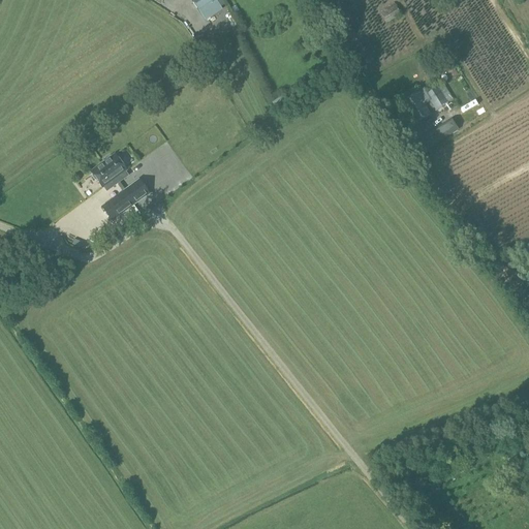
[(190,0),(199,12),(199,13),(205,22),(206,22),(222,9),(216,0),(190,0)]
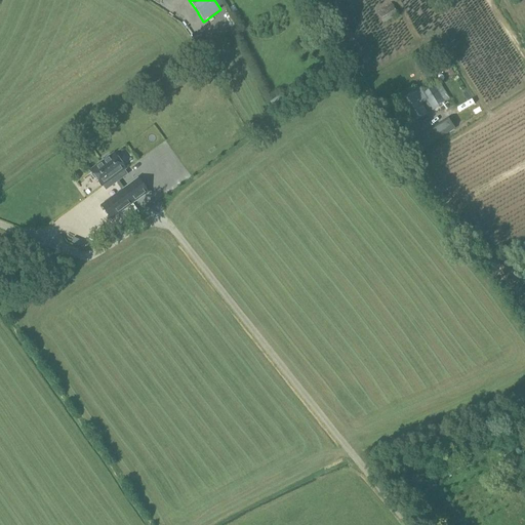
[(385,24),(398,15),(399,14),(396,10),(394,7),(380,16),(385,24)]
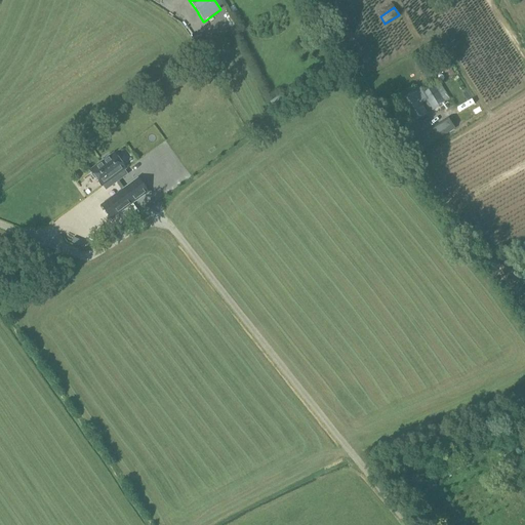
[(421,66),(436,56),(431,47),(415,56),(421,66)]
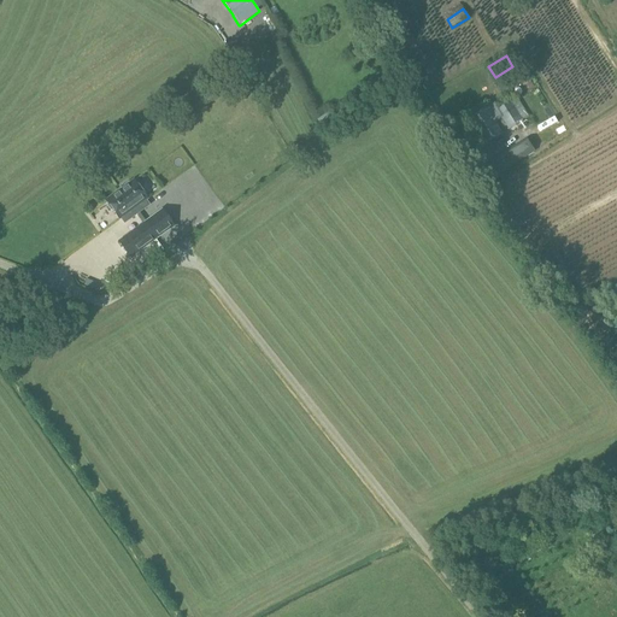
[(509,89),(522,82),(515,71),(503,78),(509,89)]
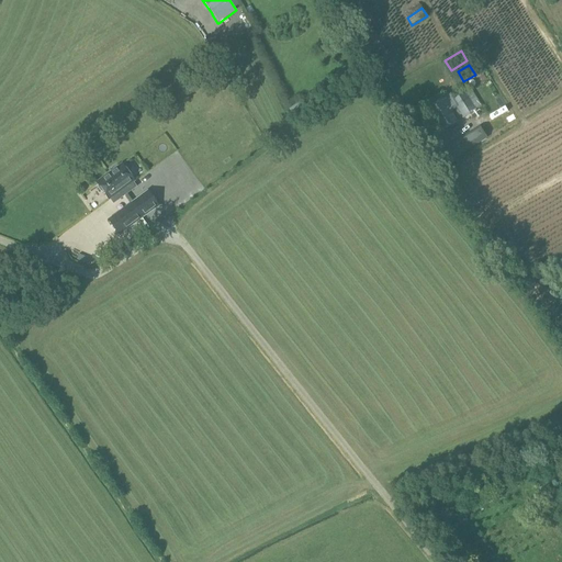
[(453,101),(464,119),(482,108),(471,90),(453,101)]
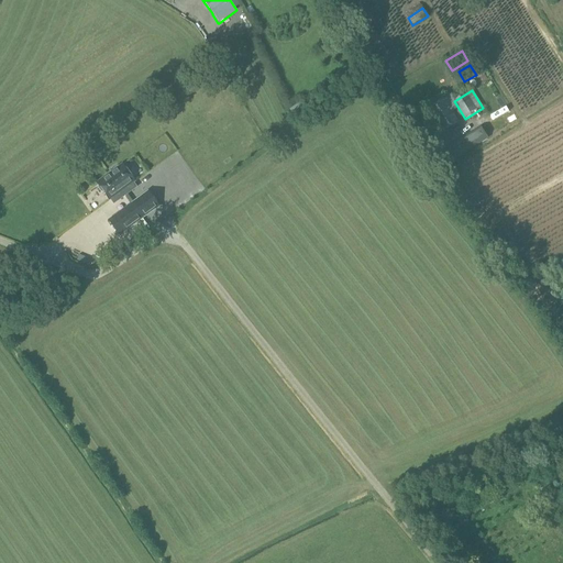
[(459,122),(451,109),(454,107),(449,98),(429,111),(443,132),(459,122)]
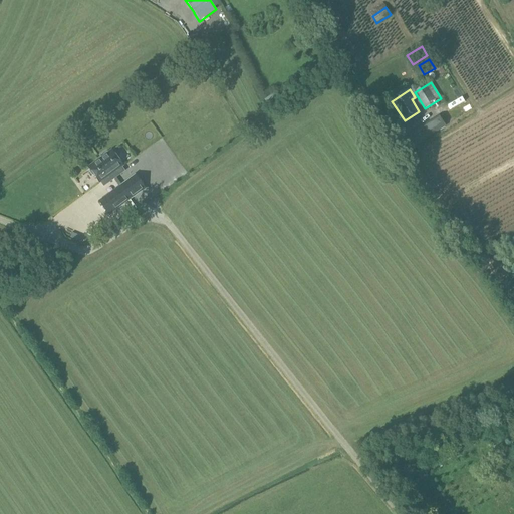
[(422,140),(444,124),(448,122),(443,114),(439,116),(438,115),(415,130),(422,140)]
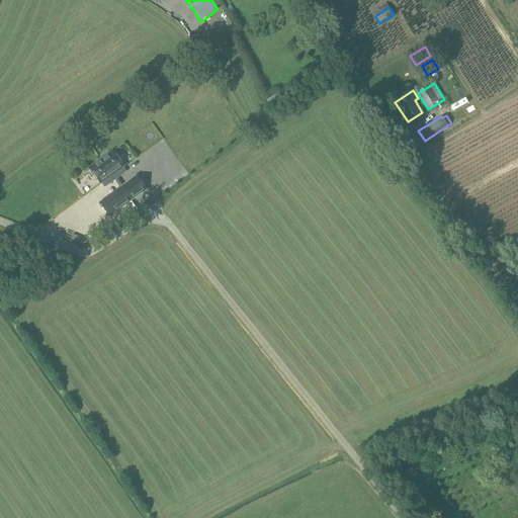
[(244,132),(239,125),(229,134),(234,140),(244,132)]
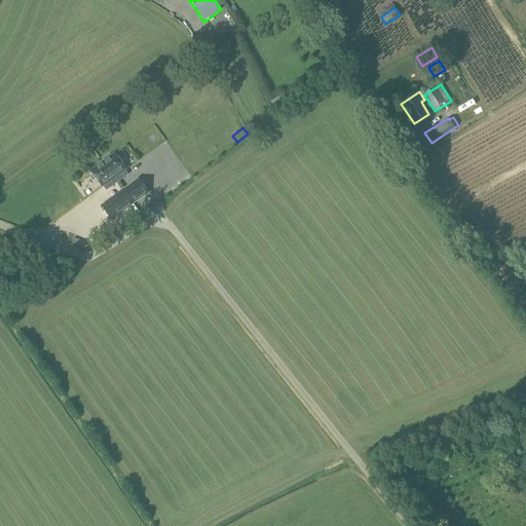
[(413,140),(419,149),(429,143),(423,133),(413,140)]
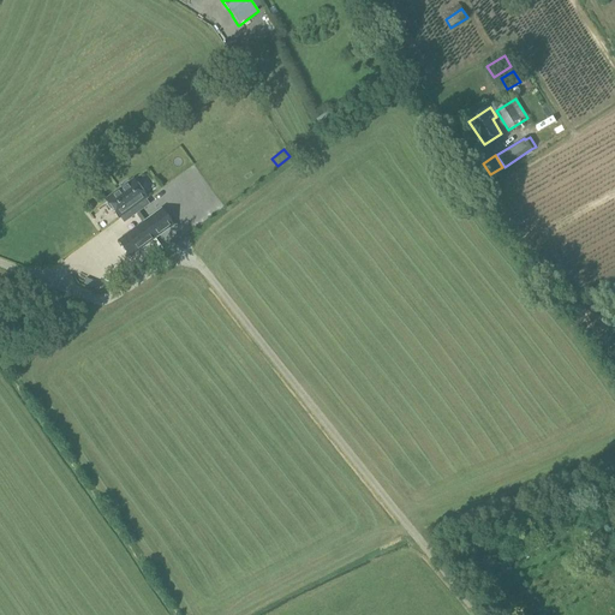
[(147,169),(135,175),(142,192),(154,186),(147,169)]
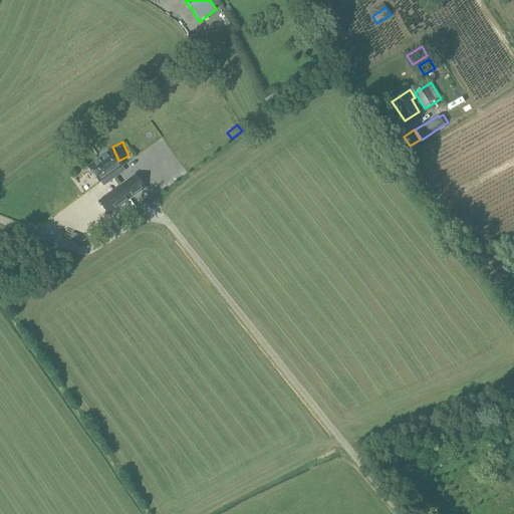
[(88,168),(90,170),(89,172),(92,176),(94,176),(99,183),(100,182),(103,186),(123,171),(121,168),(122,167),(111,151),(108,153),(107,153),(103,155),(103,157),(88,168)]
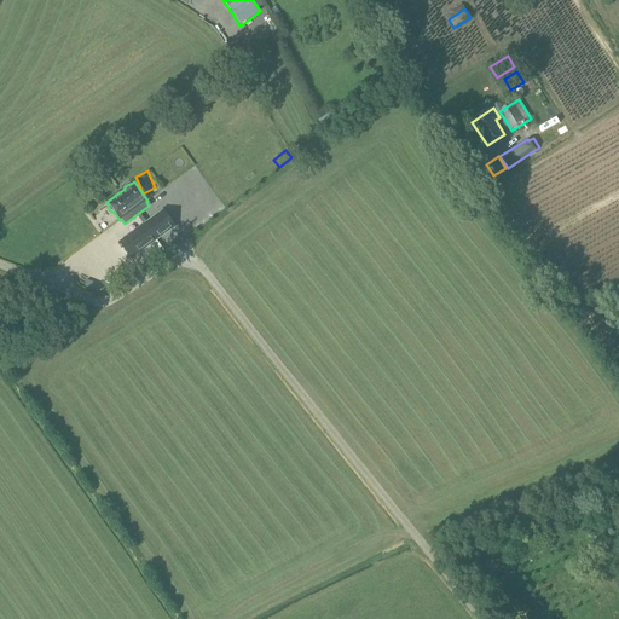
[(144,225),(120,243),(131,259),(156,241),(174,227),(162,212),(144,225)]
